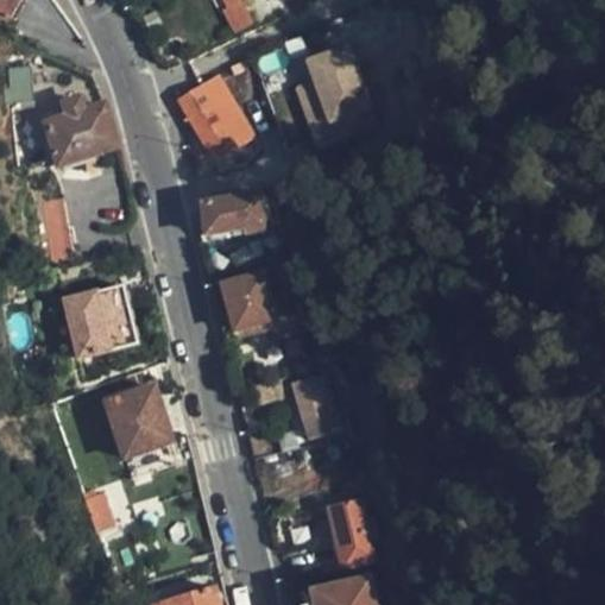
[(0,18),(5,20),(16,0),(0,0),(0,18)]
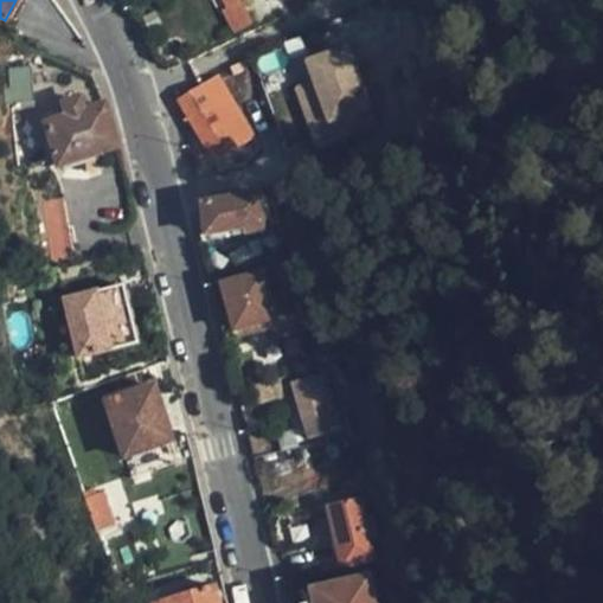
[(215,0),(220,11),(241,0),(215,0)]
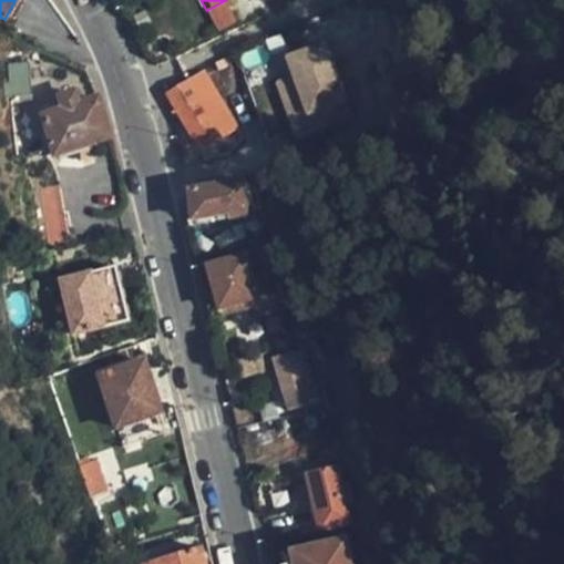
[(307,0),(311,12),(347,3),(346,0),(307,0)]
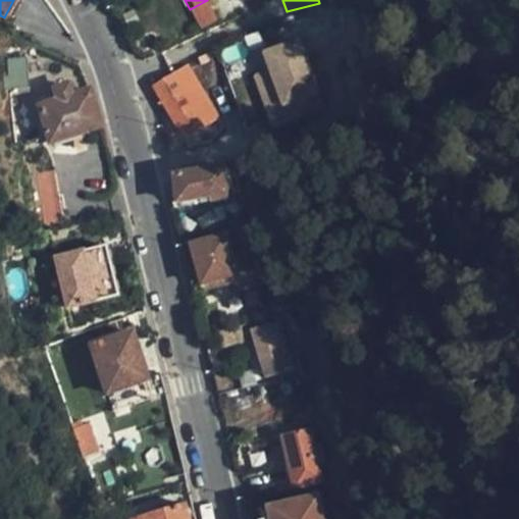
[(278,121),(325,104),(300,33),(252,50),(278,121)]
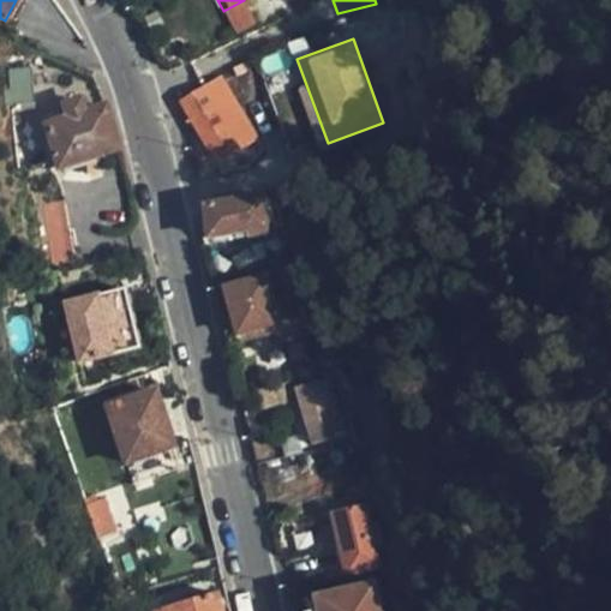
[(34,102),(27,67),(3,71),(10,107),(34,102)]
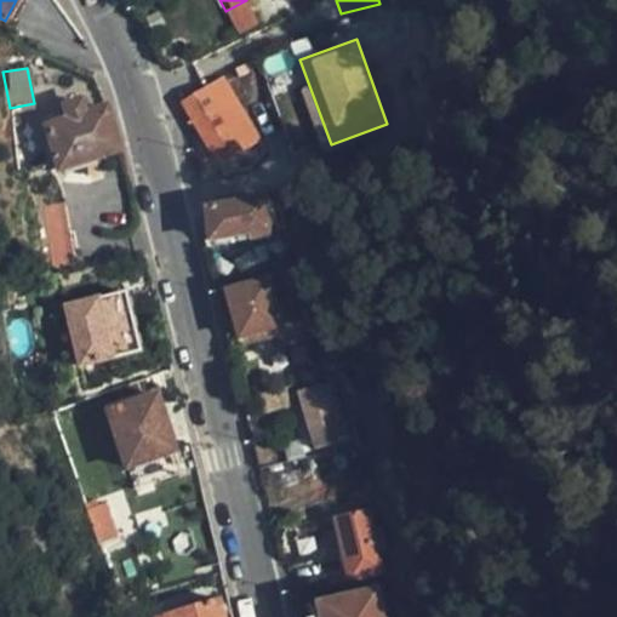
[(203,86),(180,98),(210,155),(249,135),(220,79),(203,86)]
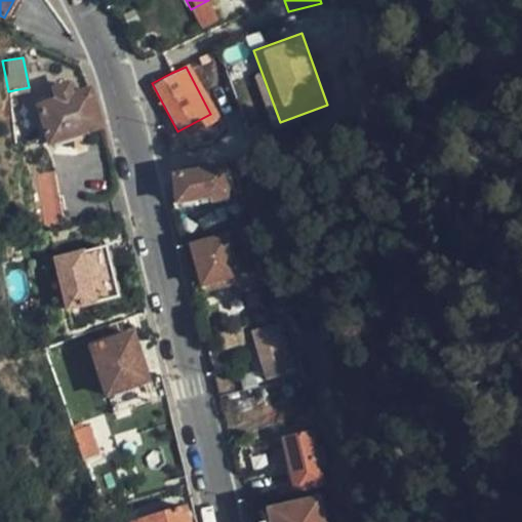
[(47,143),(97,126),(86,91),(85,92),(69,97),(66,86),(52,91),(55,102),(38,108),(47,143)]
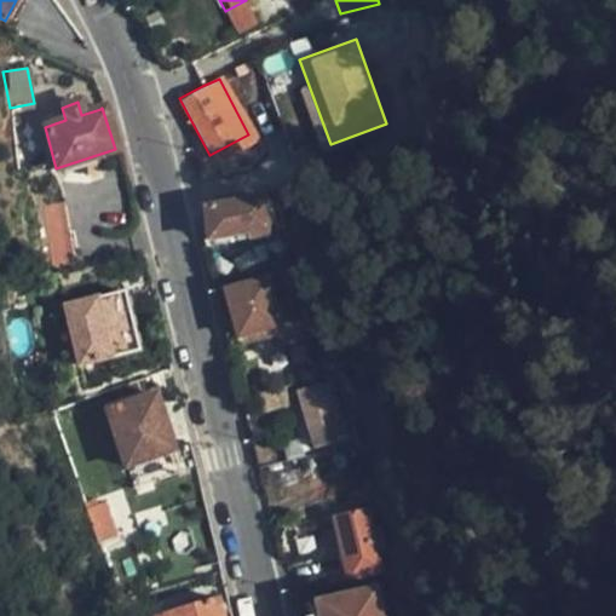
[(262,231),(259,213),(263,211),(263,202),(258,202),(257,199),(201,207),(206,240),(262,231)]
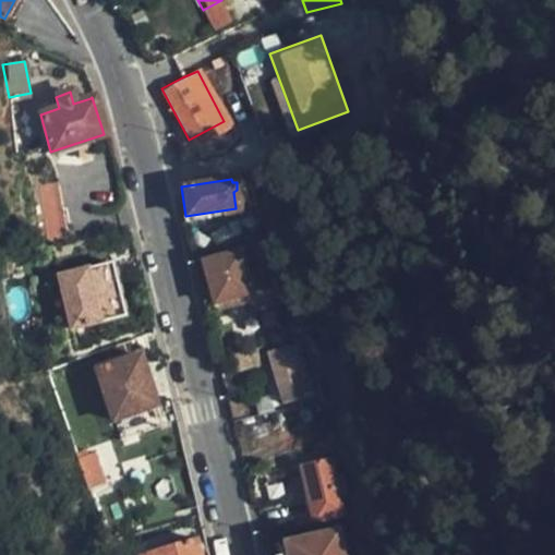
[(238,218),(243,237),(255,233),(251,215),(238,218)]
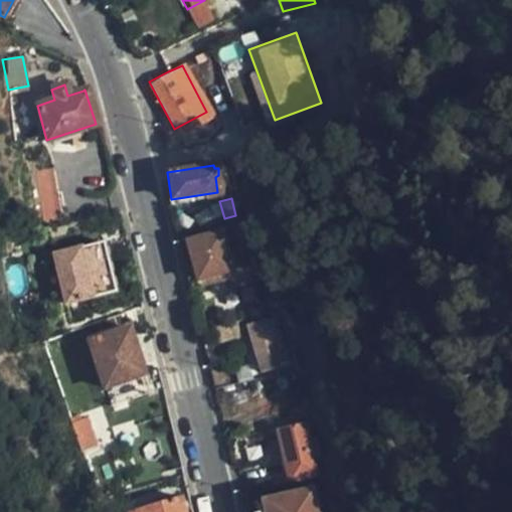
[(235,215),(224,218),(229,238),(241,235),(235,215)]
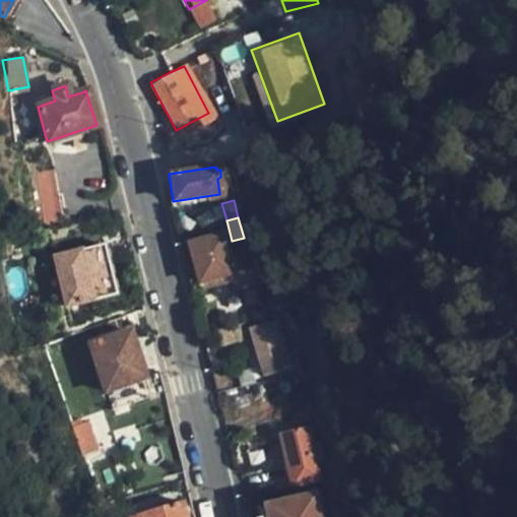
[(240,267),(235,250),(225,253),(219,234),(187,243),(197,281),(232,272),(231,269),(240,267)]
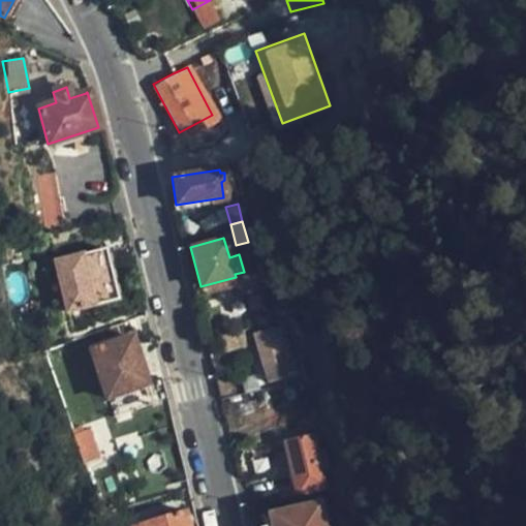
[(104,251),(54,266),(68,315),(119,300),(104,251)]
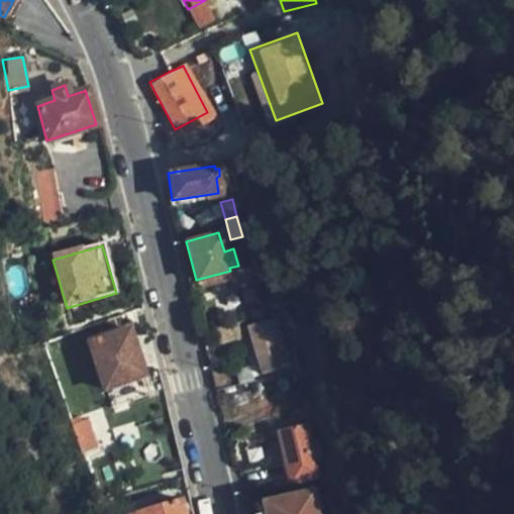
[(272,340),(276,339),(272,325),(267,326),(265,318),(247,323),(262,372),(278,367),(272,340)]
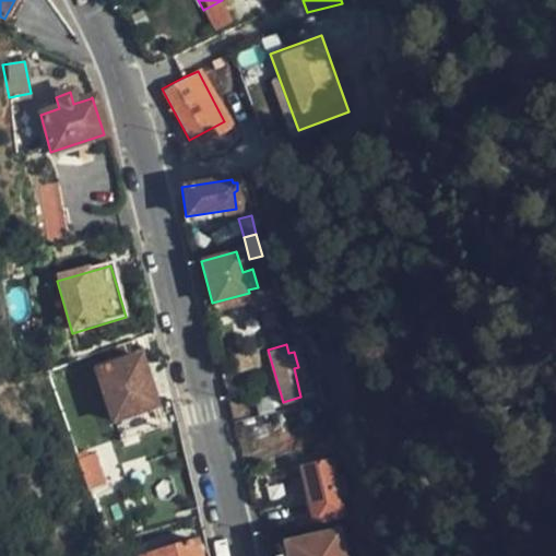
[(154,406),(138,355),(94,368),(110,421),(154,406)]
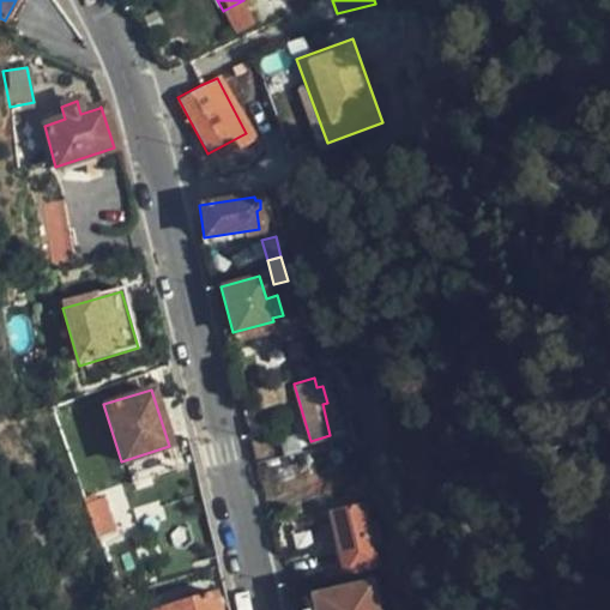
[(136,519),(159,512),(152,488),(130,495),(136,519)]
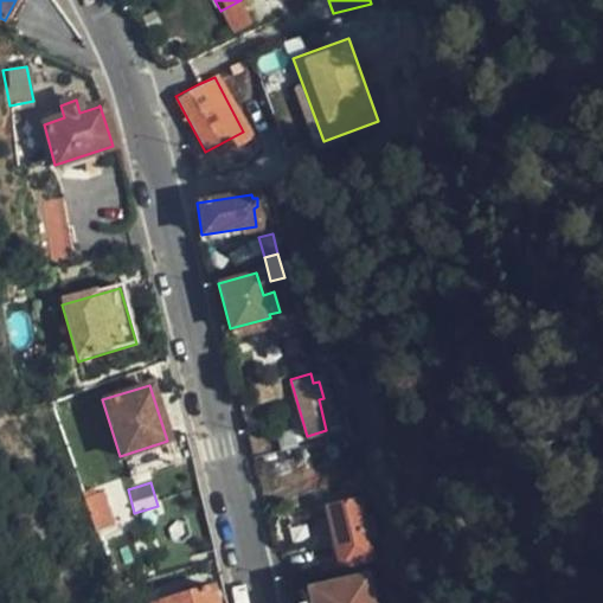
[(325,502),(338,564),(354,560),(371,557),(366,533),(373,531),(369,511),(363,512),(358,495),(325,502)]
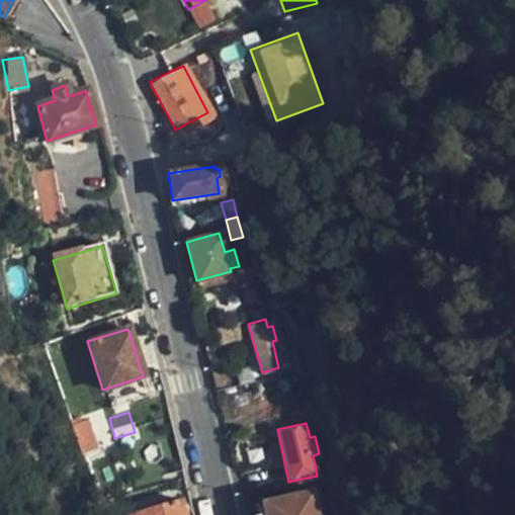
[(284,497),(251,506),(253,514),(312,514),(303,479),(288,482),(280,484),(284,497)]
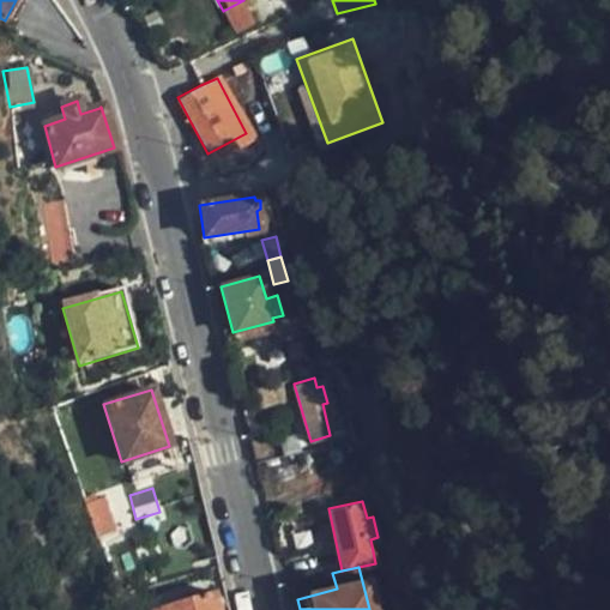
[(219,609),(213,589),(152,609),(219,609)]
